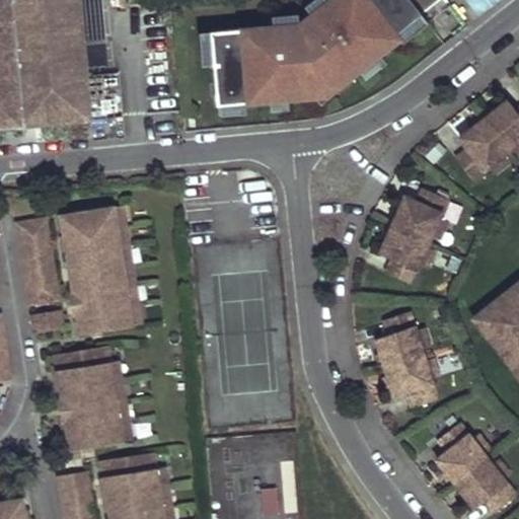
[(214,29),(219,103),(317,96),(331,85),(337,91),(402,40),(398,34),(442,0),(332,0),(302,23),(214,29)]
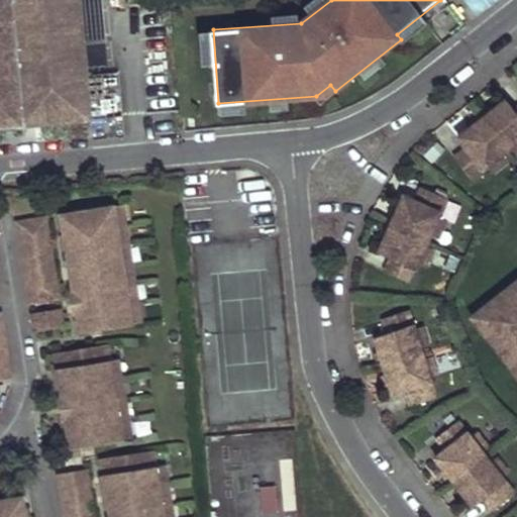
[(198,29),(201,63),(210,62),(207,28),(198,29)]
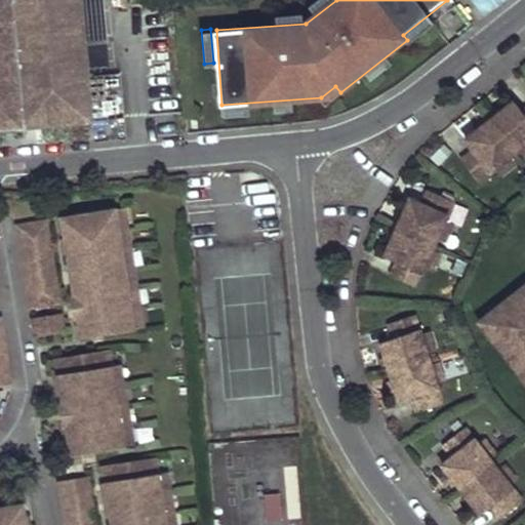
[(524,145),(524,109),(523,112),(515,101),(465,139),(473,151),(461,160),(479,182),(524,145)]
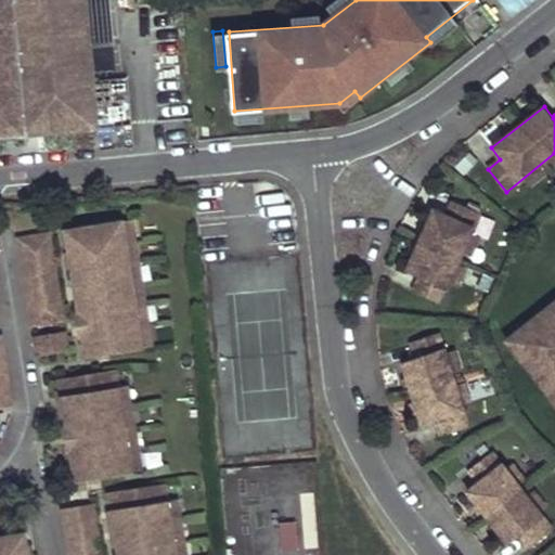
[(479,213),(453,202),(446,216),(433,210),(407,271),(420,276),(413,291),(440,304),(479,213)]
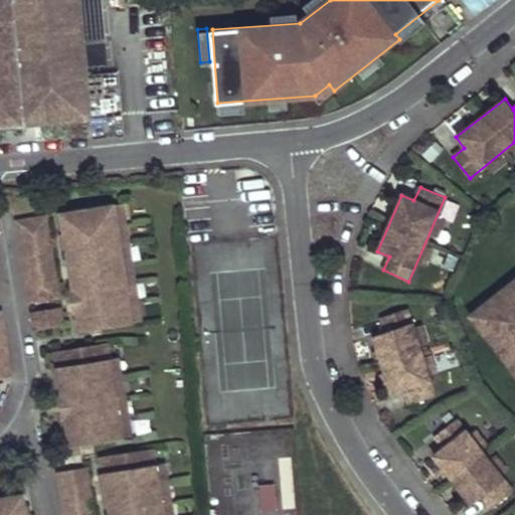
[(123,203),(113,204),(117,224),(126,222),(123,203)]
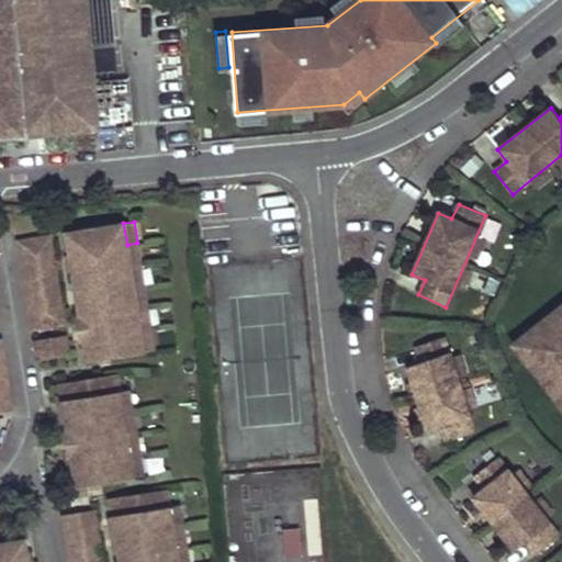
[(66,232),(87,361),(144,352),(141,330),(137,310),(134,288),(131,266),(127,245),(123,223),(66,232)]
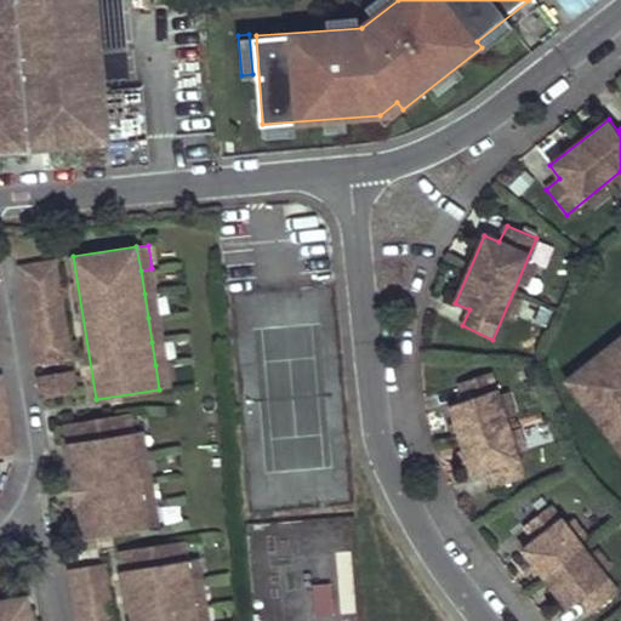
[(72,358),(56,260),(20,265),(36,364),(72,358)]
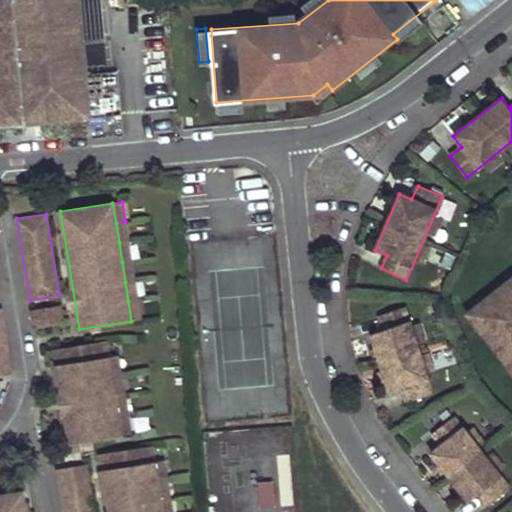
[(125,221),(116,223),(119,242),(129,241),(125,221)]
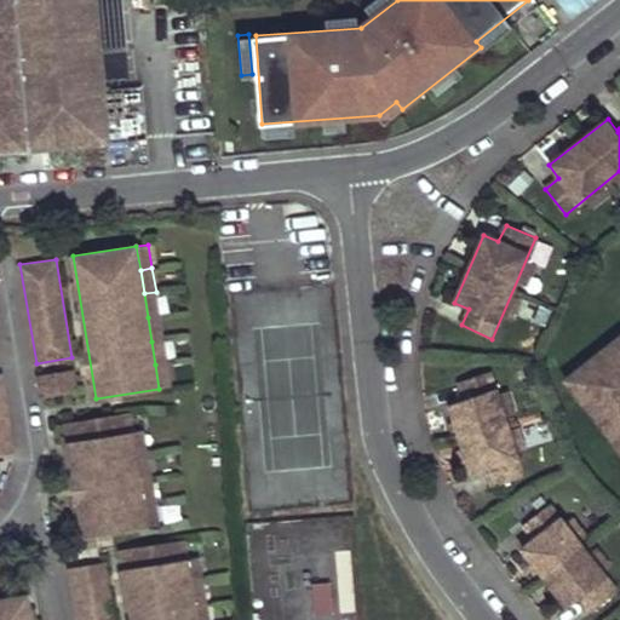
[(156,292),(144,293),(148,317),(160,315),(156,292)]
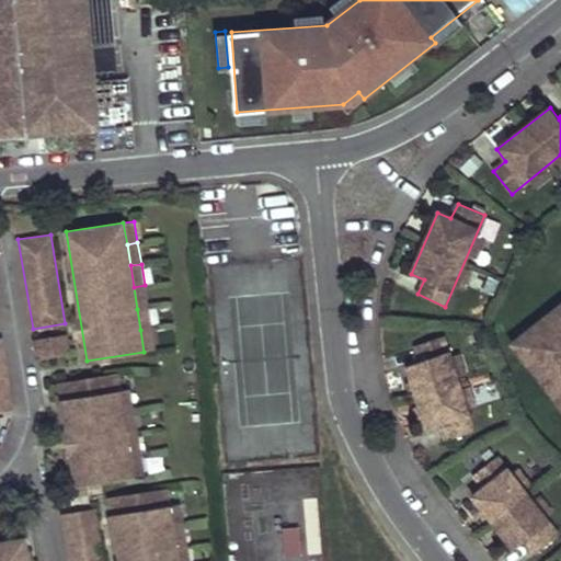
[(145,285),(134,287),(137,309),(148,307),(145,285)]
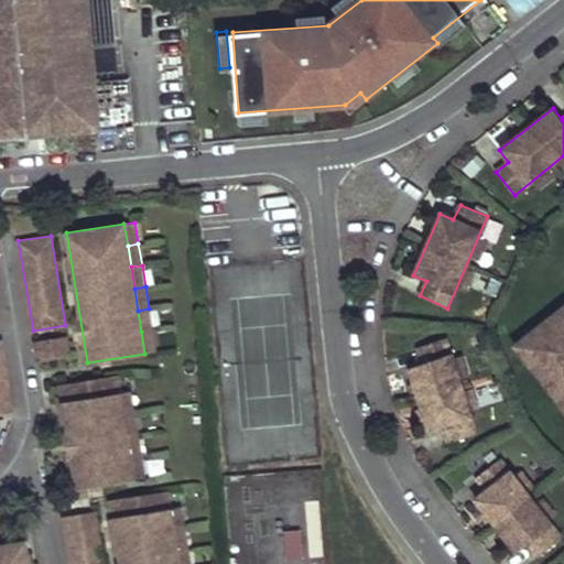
[(563,306),(524,338),(537,355),(527,362),(545,386),(552,380),(563,393),(556,399),(563,409),(563,306)]
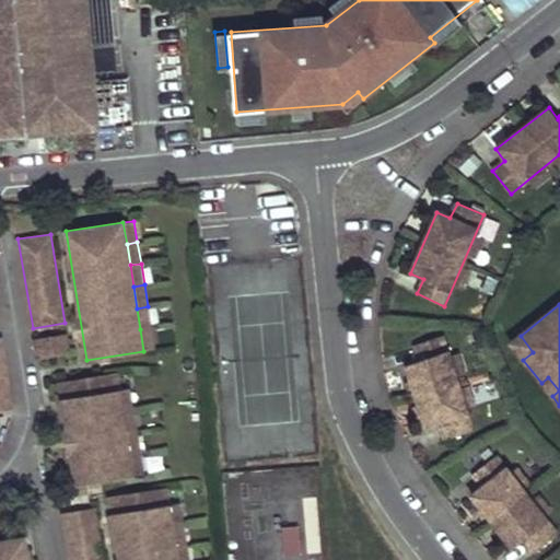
[(148,306),(137,308),(140,329),(151,327),(148,306)]
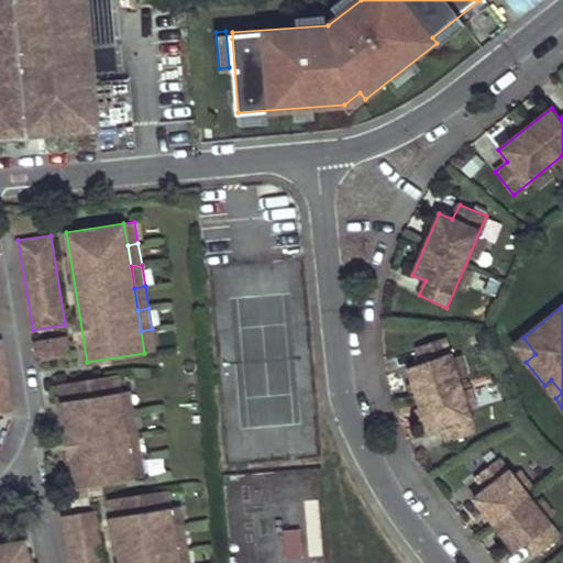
[(141,331),(144,353),(155,351),(152,329),(141,331)]
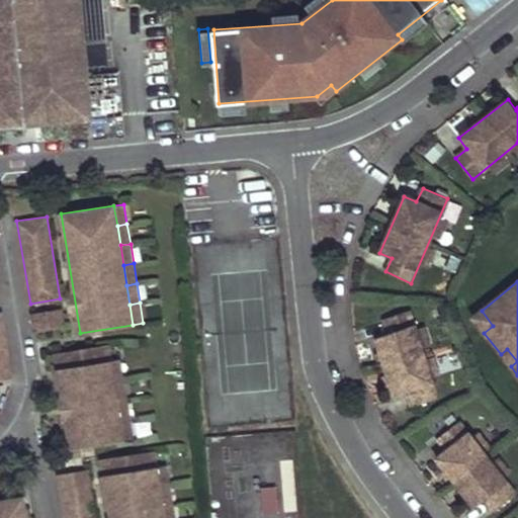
[(34,332),(64,326),(62,309),(31,313),(34,332)]
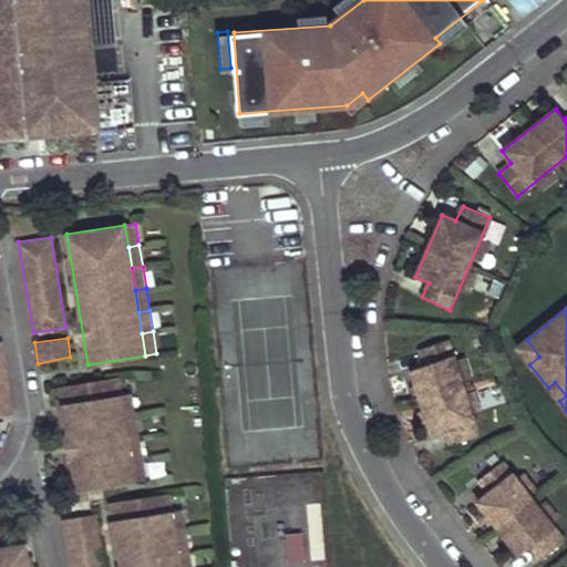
[(478,436),(447,340),(419,350),(424,366),(410,370),(432,434),(445,430),(450,445),(478,436)]
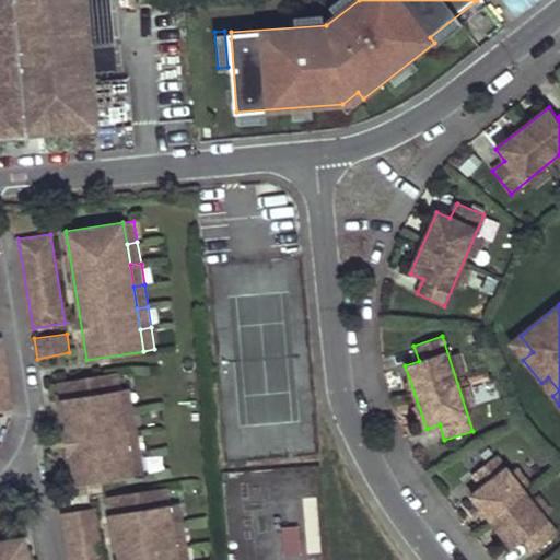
[(533,352),(521,336),(511,343),(523,360),(533,352)]
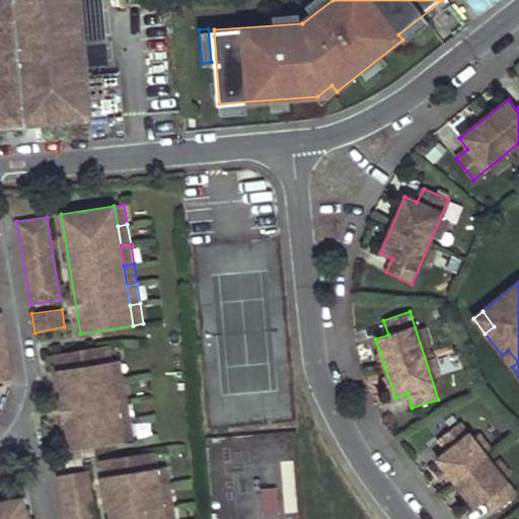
[(1,312),(0,312),(0,380),(12,378),(1,312)]
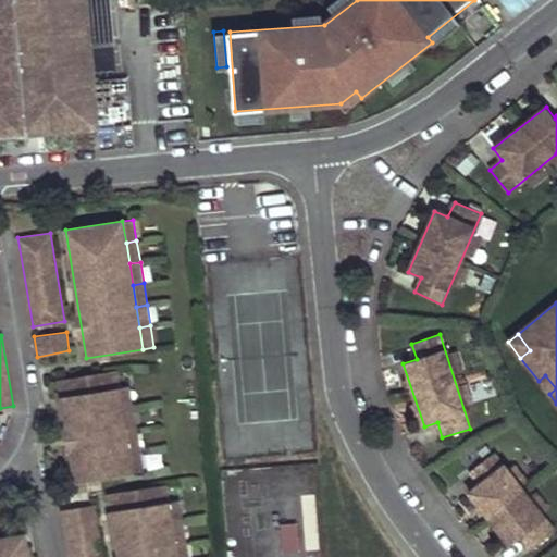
[(119,388),(115,371),(103,373),(106,385),(110,390),(119,388)]
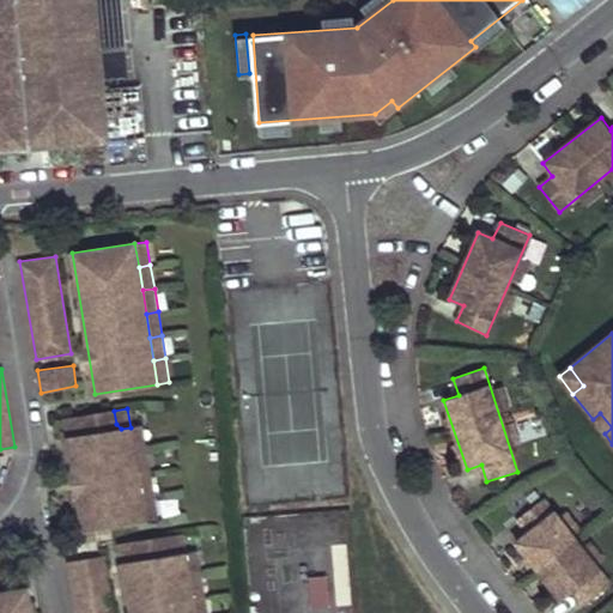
[(65,419),(83,532),(145,522),(141,497),(138,474),(134,450),(131,428),(121,429),(116,424),(114,411),(65,419)]
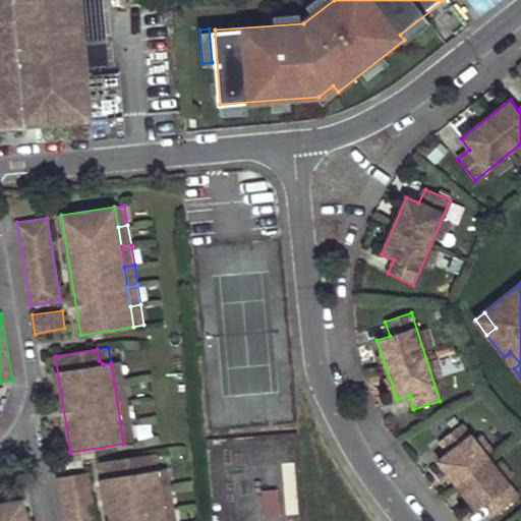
[(520,363),(510,351),(504,356),(514,368),(520,363)]
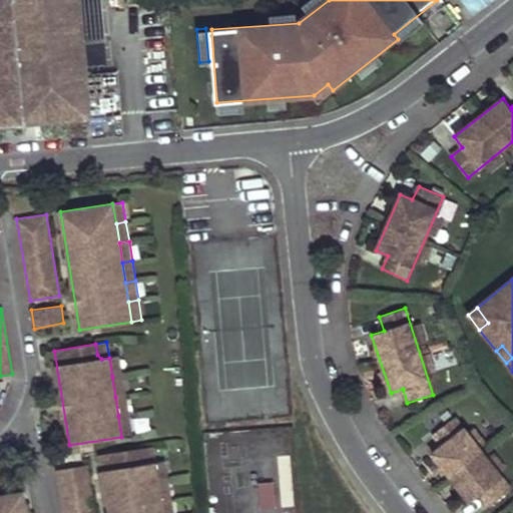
[(119,356),(109,358),(112,377),(122,376),(119,356)]
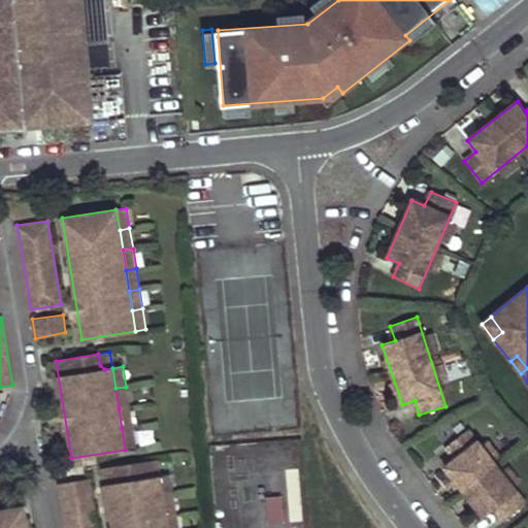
[(126,387),(116,388),(119,408),(129,406),(126,387)]
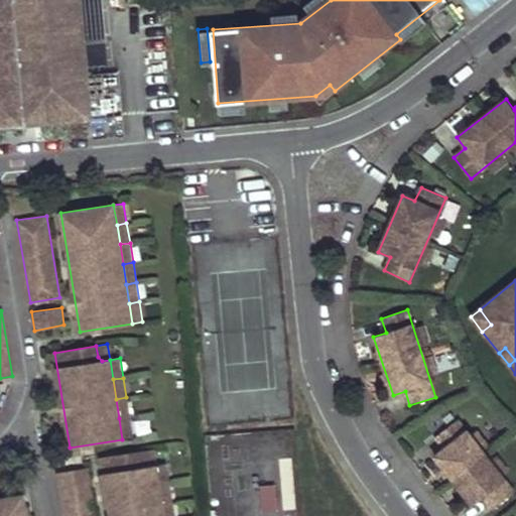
[(126,397),(116,399),(119,418),(129,417),(126,397)]
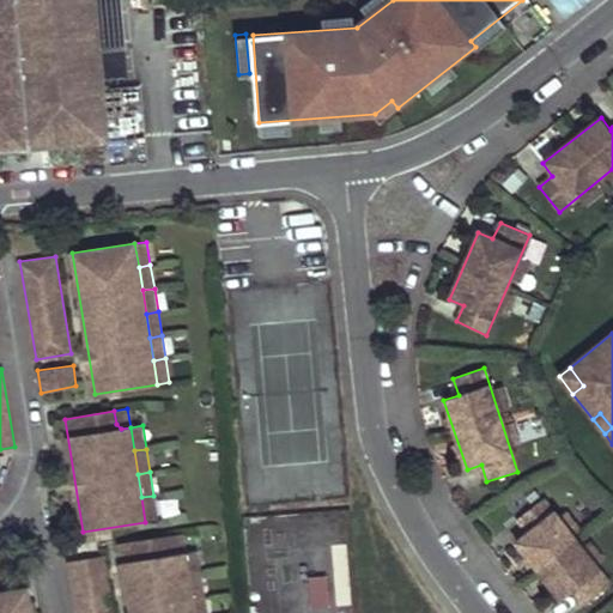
[(153,496),(141,497),(145,522),(157,520),(153,496)]
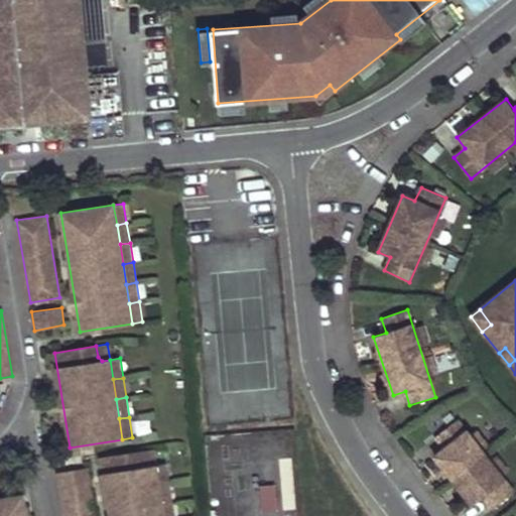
[(513,492),(458,420),(435,437),(444,448),(434,457),(472,505),(483,497),(492,509),(513,492)]
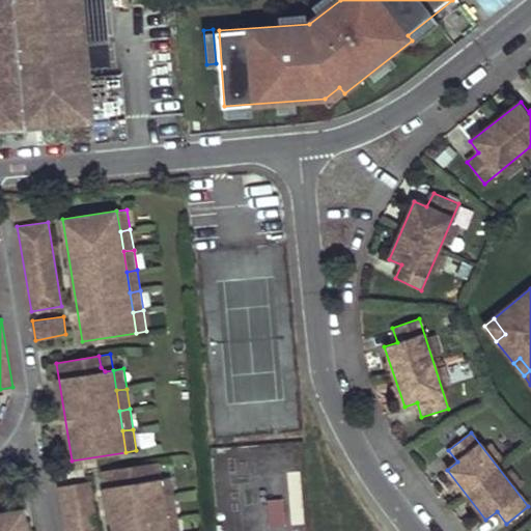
[(160,479),(158,463),(146,465),(148,476),(151,480),(160,479)]
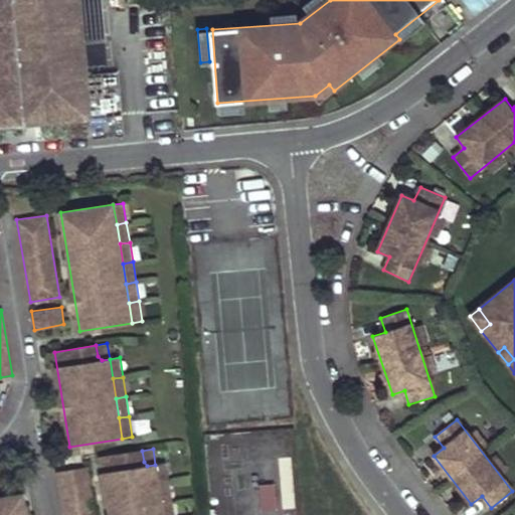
[(109,514),(163,514),(162,504),(158,484),(155,465),(147,466),(144,462),(142,451),(100,457),(109,514)]
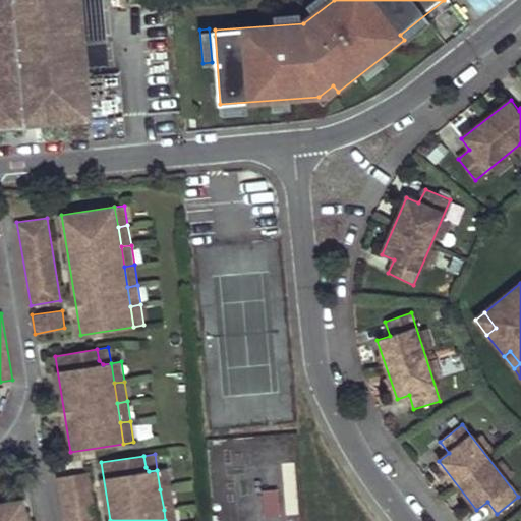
[(170,487),(167,468),(157,470),(160,489),(170,487)]
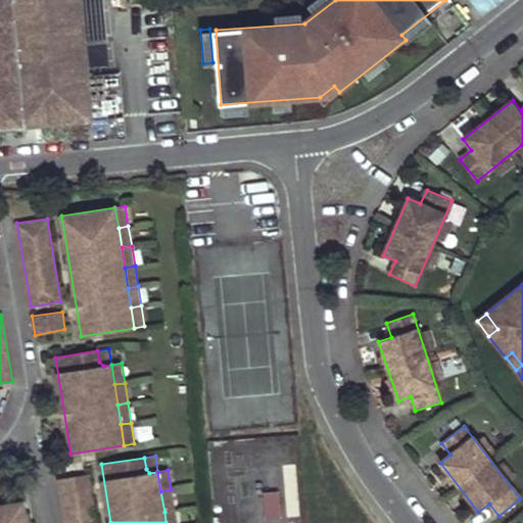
[(96,522),(89,475),(58,480),(65,522),(96,522)]
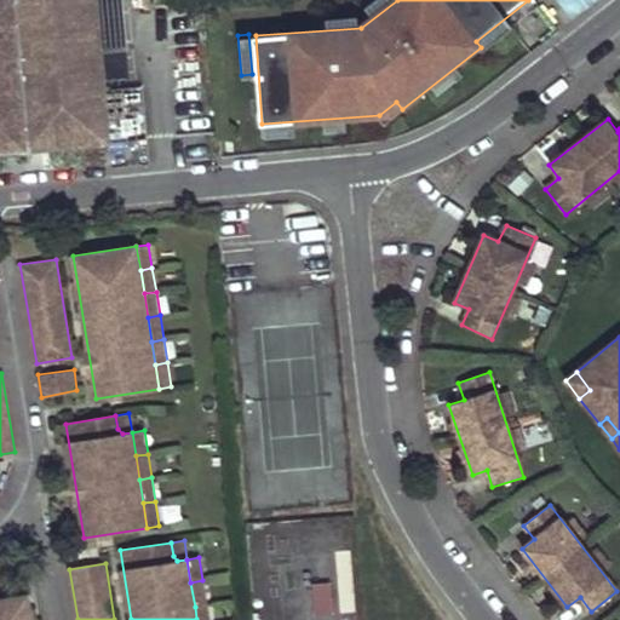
[(202,580),(190,583),(195,607),(207,604),(202,580)]
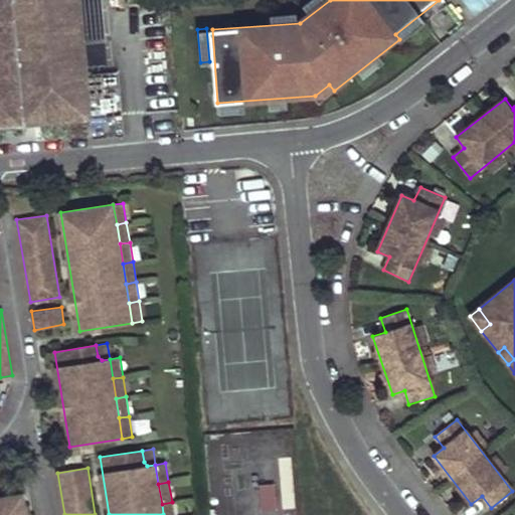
[(259,509),(275,509),(276,484),(260,484),(259,509)]
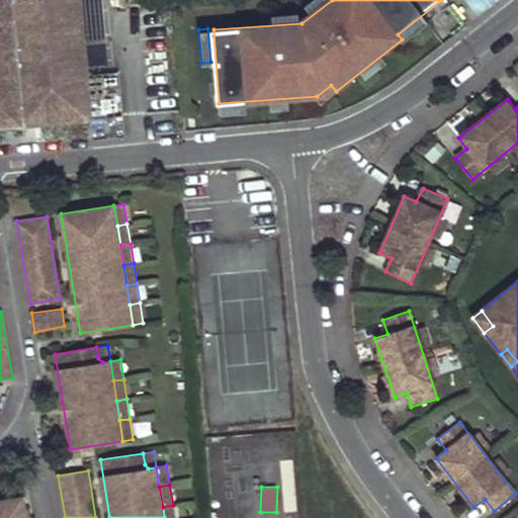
[(26,517),(24,497),(0,501),(0,517),(26,517)]
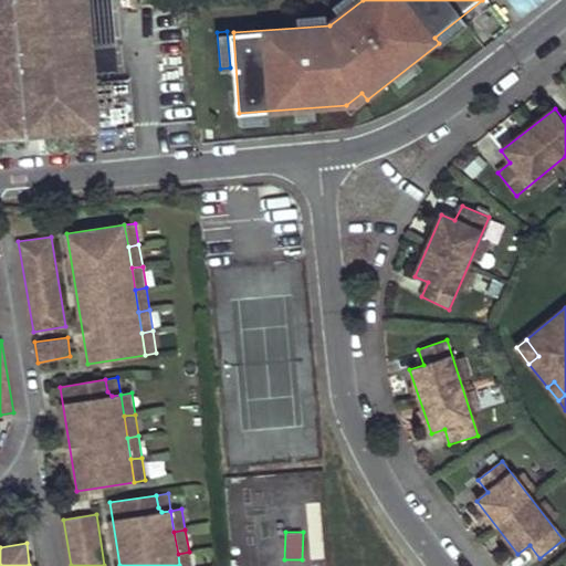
[(190,565),(189,552),(178,554),(179,565),(190,565)]
